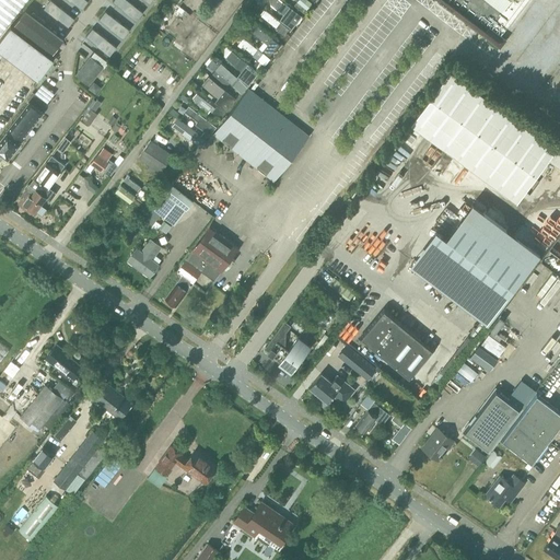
[(0,0),(0,34),(25,0),(0,0)]
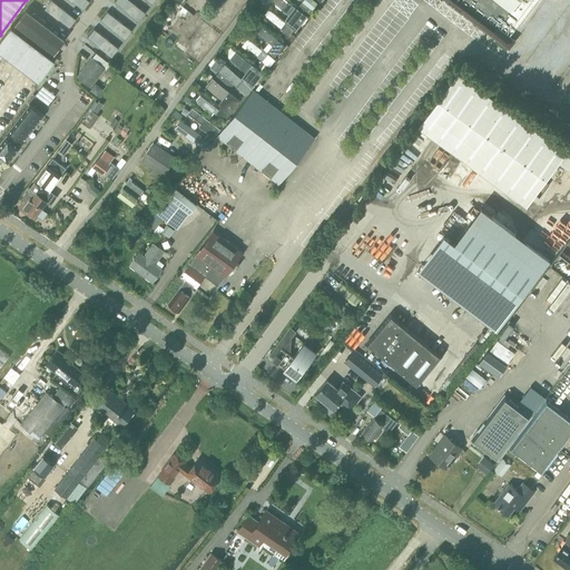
[(55,0),(47,0),(46,2),(65,17),(69,11),(55,0)]
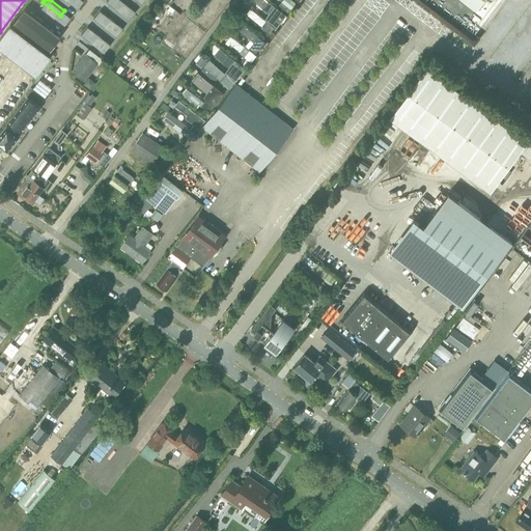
[(267,0),(255,0),(257,3),(270,14),(266,19),(277,27),(286,15),(267,0)]
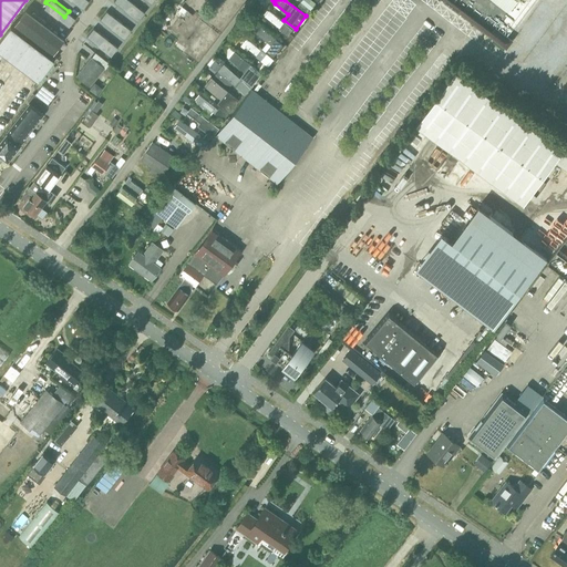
[(313,0),(312,0),(301,0),(298,4),(307,12),(311,7),(309,6),(313,0)]
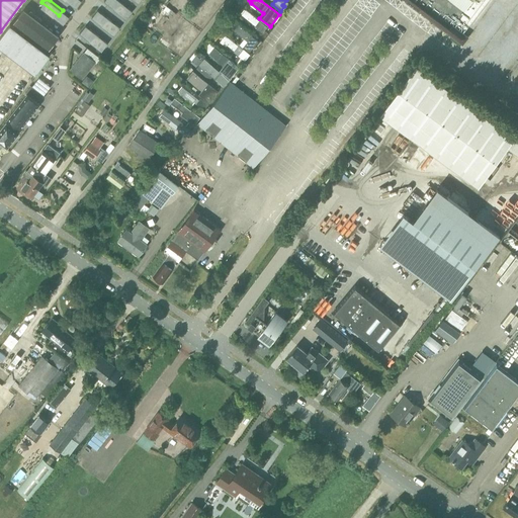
[(405,0),(462,44),(468,35),(464,31),(488,0),(405,0)]
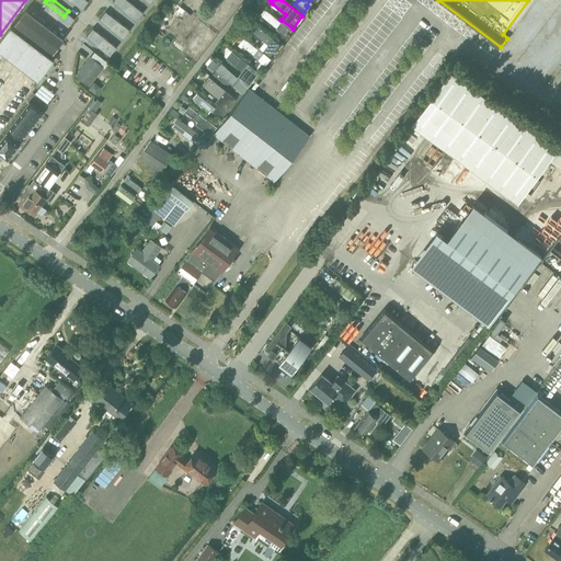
[(141,18),(123,3),(118,9),(136,23),(141,18)]
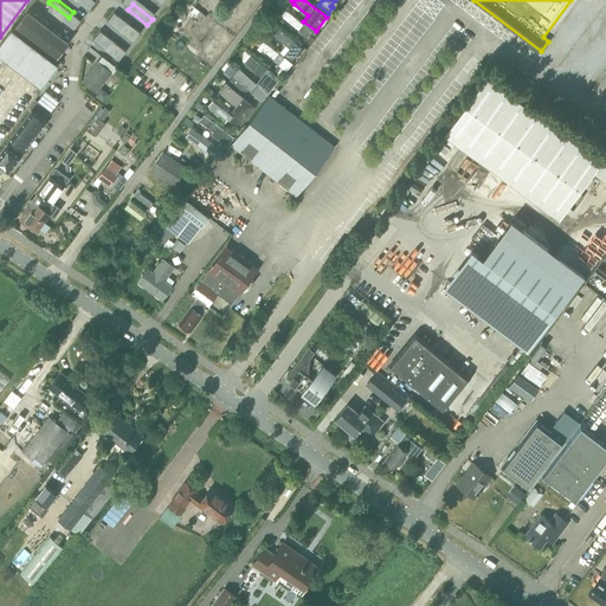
[(14,26),(57,58),(71,40),(28,8),(14,26)]
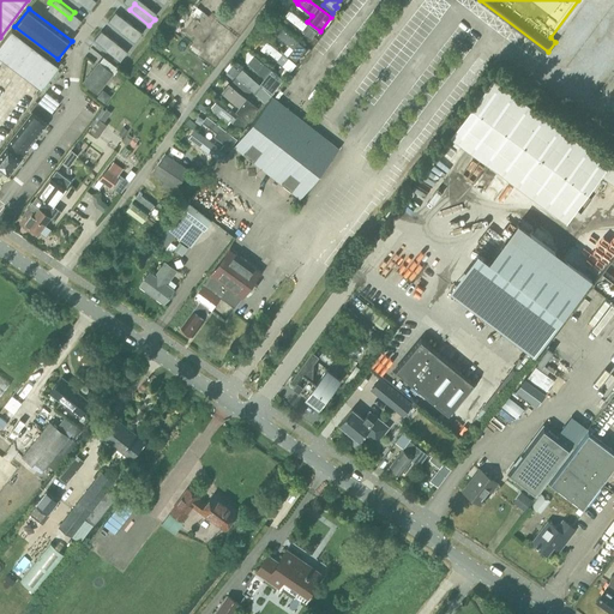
[(317,31),(292,11),(287,17),(302,29),(301,30),(312,38),(317,31)]
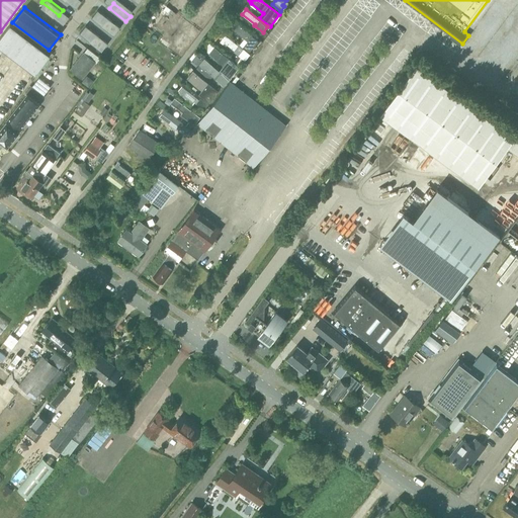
[(119,30),(102,17),(98,22),(114,35),(119,30)]
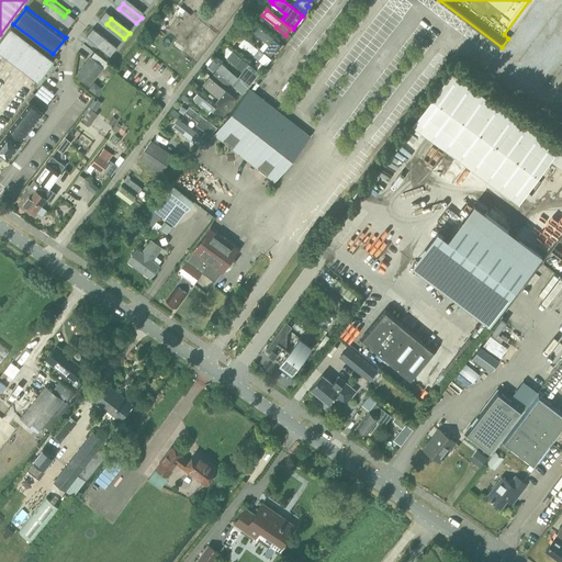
[(280,43),(255,22),(249,29),(268,44),(263,49),(271,56),(280,43)]
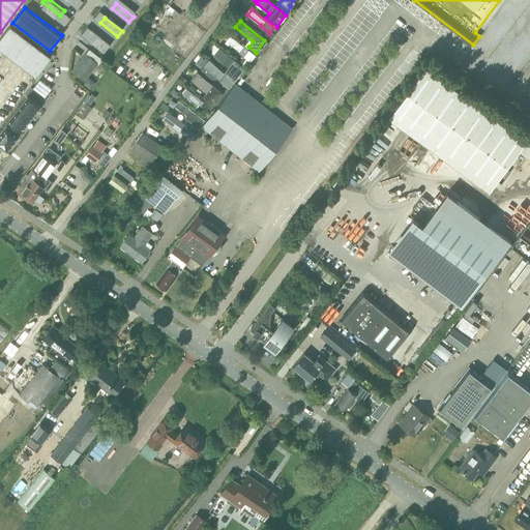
[(10,24),(0,37),(0,47),(36,75),(51,55),(10,24)]
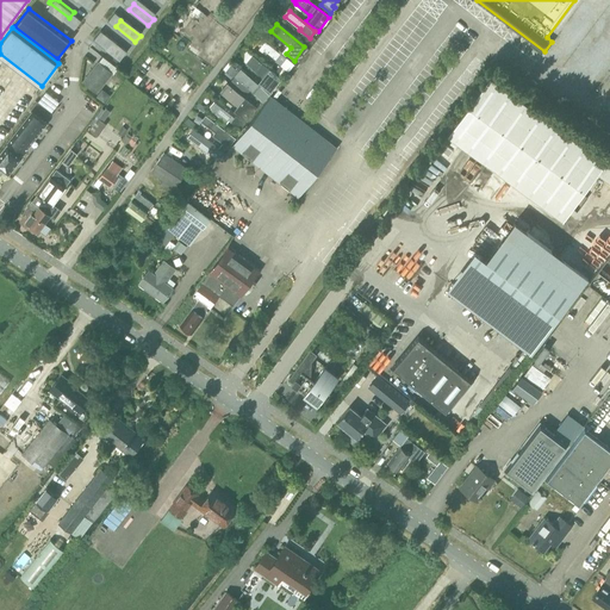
[(107,37),(103,44),(122,60),(128,53),(107,37)]
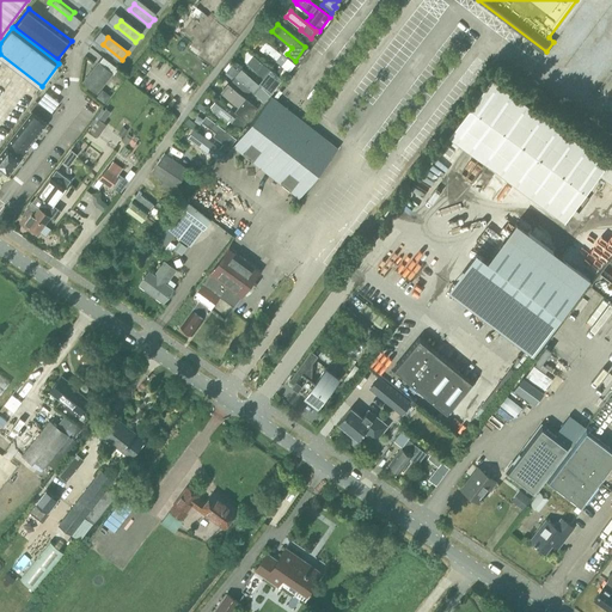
[(294,62),(265,41),(261,47),(282,63),(276,72),(283,77),(294,62)]
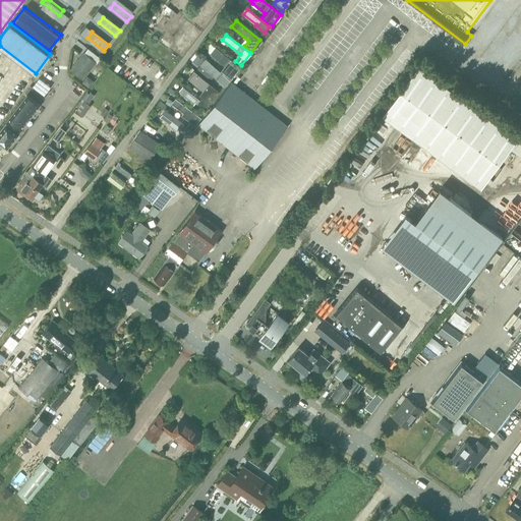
[(240,66),(216,47),(212,53),(226,63),(221,69),(231,77),(240,66)]
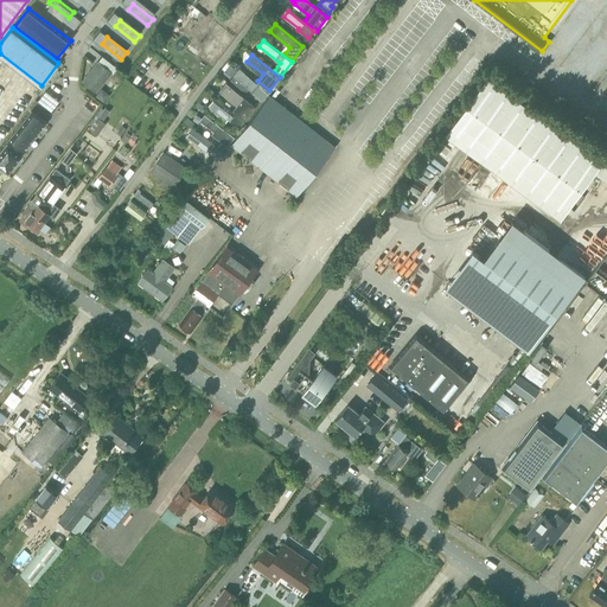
[(112,72),(98,62),(83,81),(97,91),(112,72)]
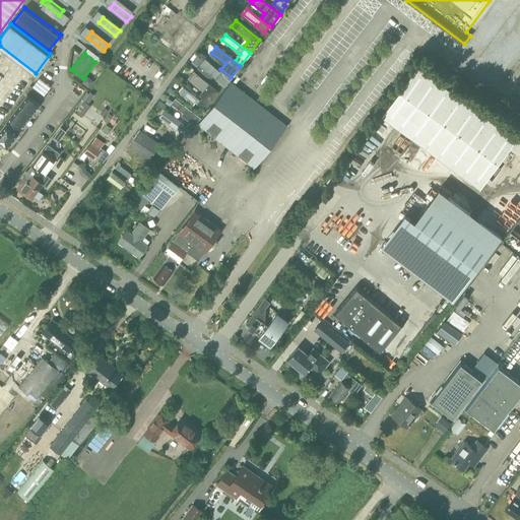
[(197,54),(192,60),(198,65),(203,59),(197,54)]
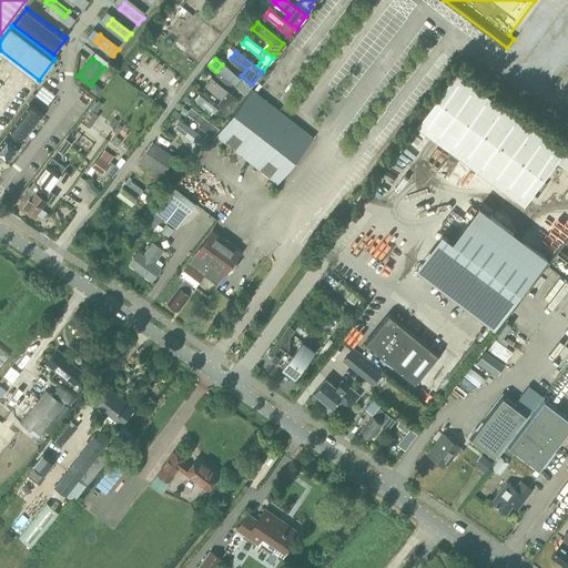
[(117,69),(111,63),(105,70),(112,74),(117,69)]
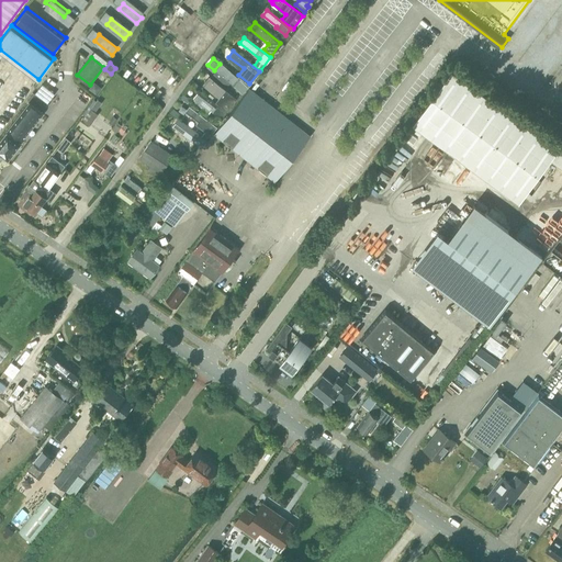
[(248,86),(222,63),(213,72),(224,82),(229,83),(231,81),(243,92),(248,86)]
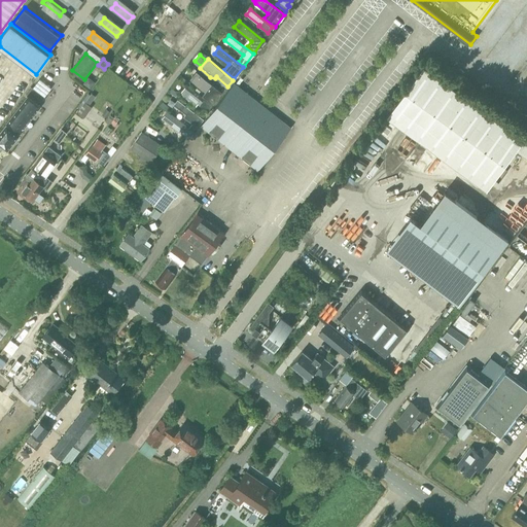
[(387,114),(487,187),(516,147),(526,155),(526,142),(522,139),(525,135),(425,63),(387,114)]
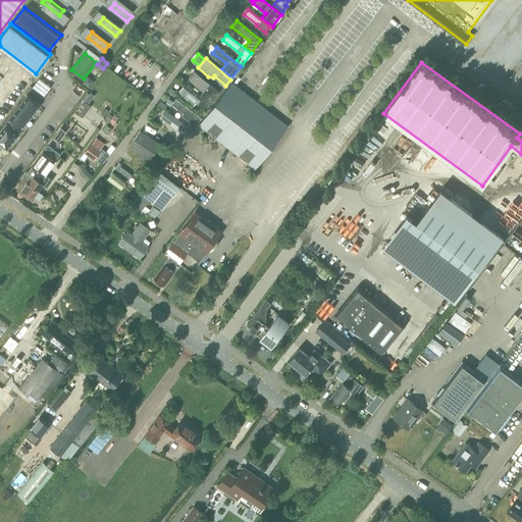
[(195,70),(189,79),(204,91),(200,95),(211,103),(220,92),(195,70)]
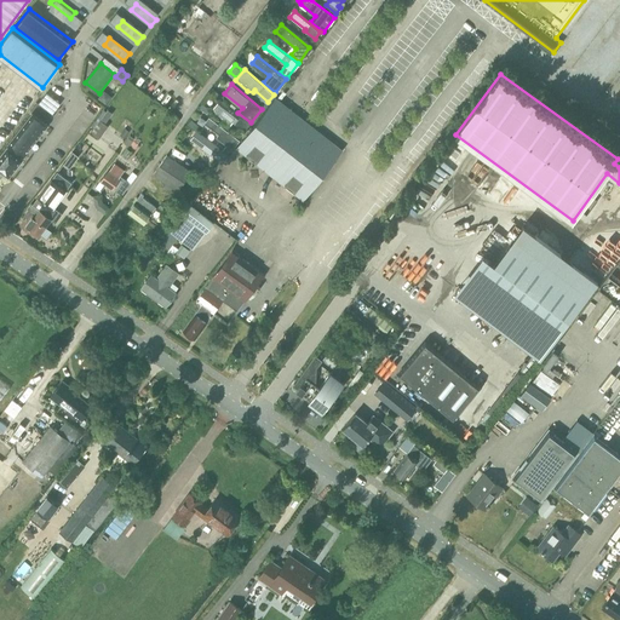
[(344,153),(279,99),(239,148),(305,201),(344,153)]
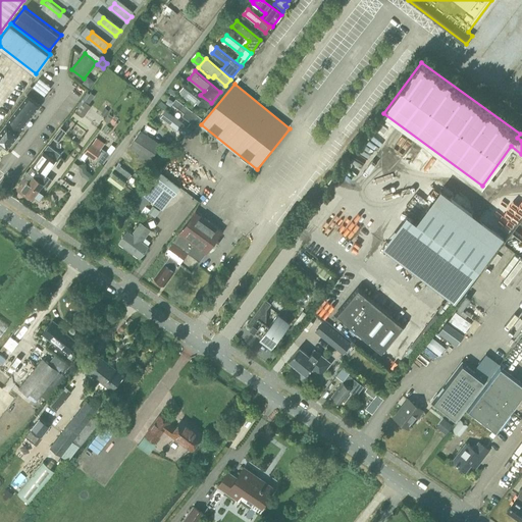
[(211,104),(188,87),(187,86),(183,91),(184,92),(184,96),(195,105),(197,102),(206,109),(211,104)]
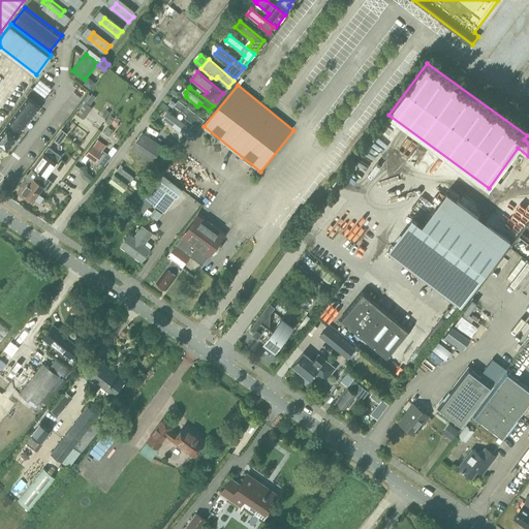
[(91,93),(76,113),(84,118),(92,107),(89,105),(95,96),(91,93)]
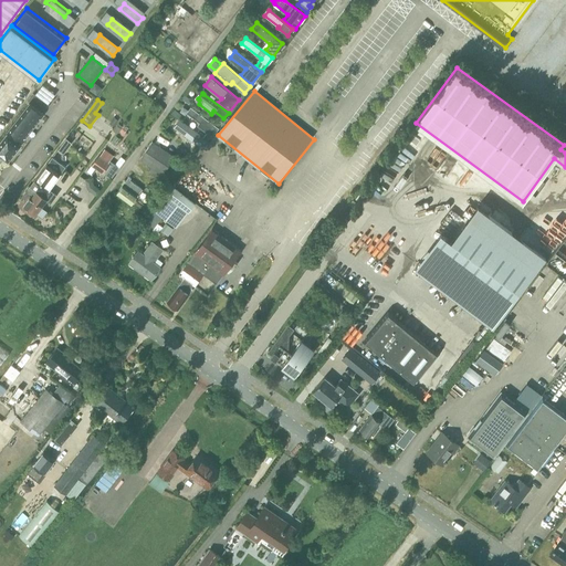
[(43,114),(30,103),(0,140),(0,153),(8,159),(43,114)]
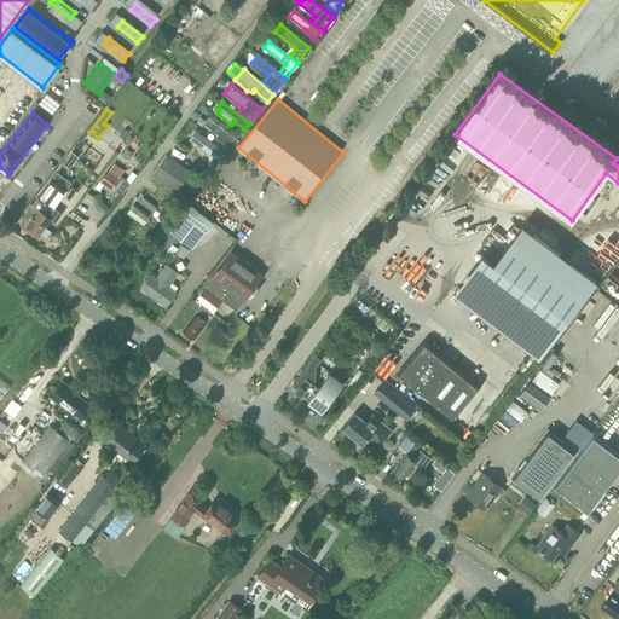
[(208,116),(203,122),(218,133),(215,137),(226,145),(223,150),(227,154),(238,139),(208,116)]
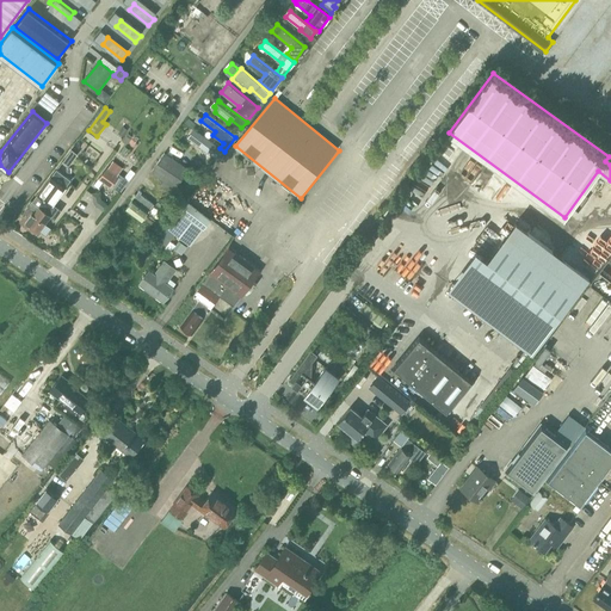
[(123,125),(118,134),(123,136),(128,129),(123,125)]
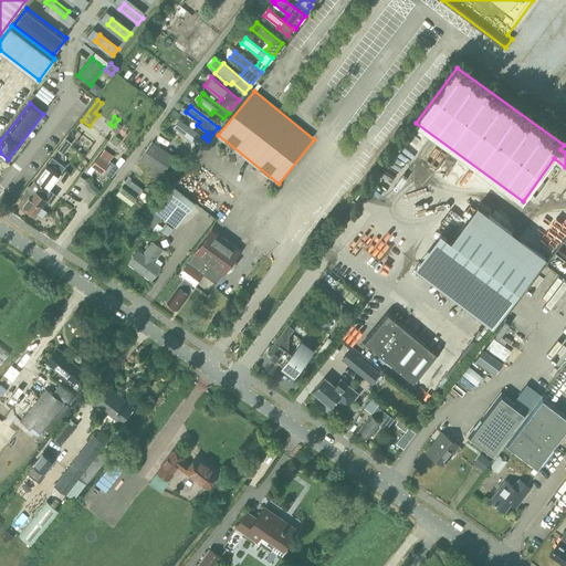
[(180,118),(174,126),(202,148),(208,140),(203,137),(180,118)]
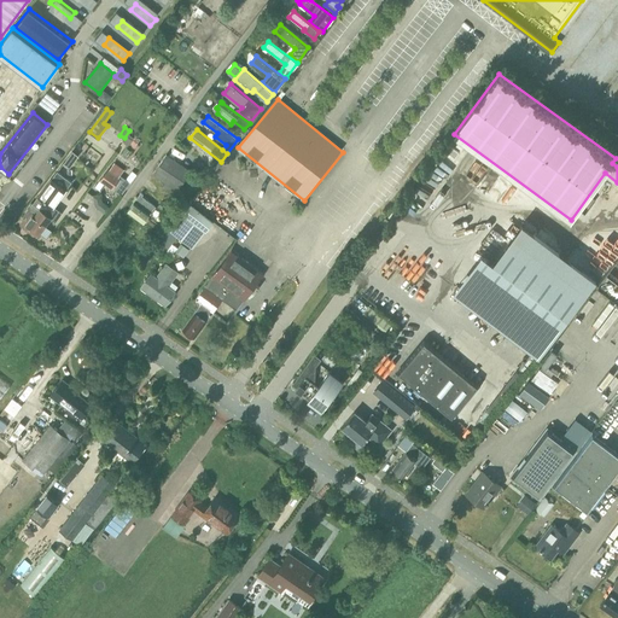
[(71,151),(63,163),(68,168),(77,156),(71,151)]
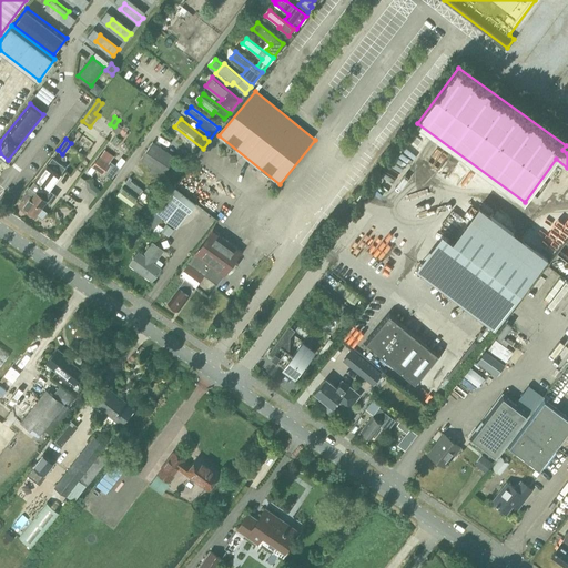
[(163,172),(174,155),(152,141),(141,158),(163,172)]
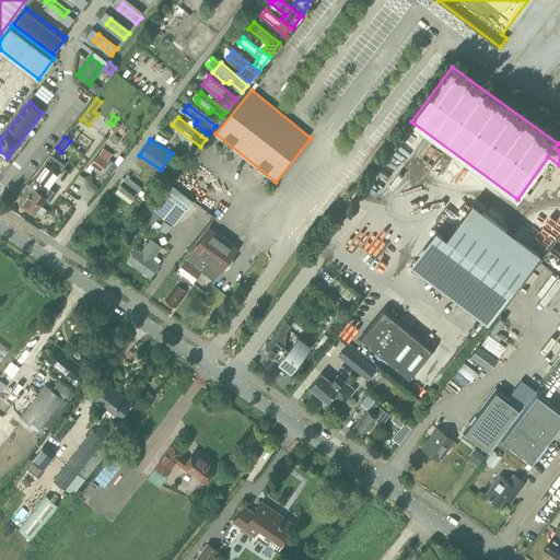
[(118,165),(108,159),(112,153),(103,147),(98,153),(97,153),(86,168),(91,172),(95,166),(102,170),(109,176),(111,175),(118,165)]
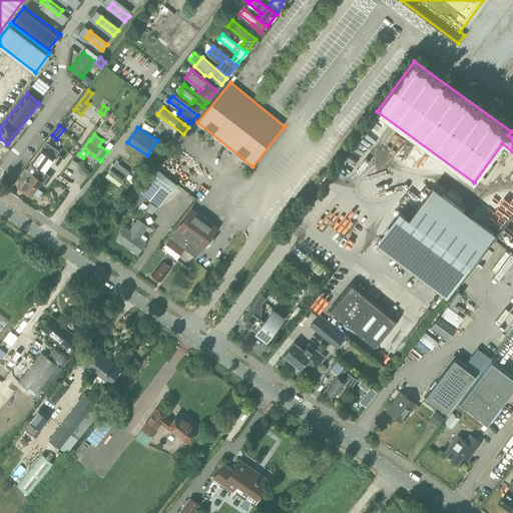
[(27,169),(42,180),(46,182),(51,175),(41,168),(53,152),(44,145),(27,169)]
